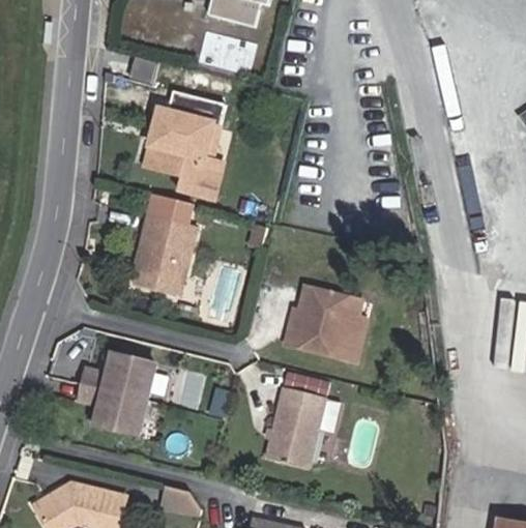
[(210,0),(207,15),(253,26),(259,3),(266,5),(267,0),(210,0)]
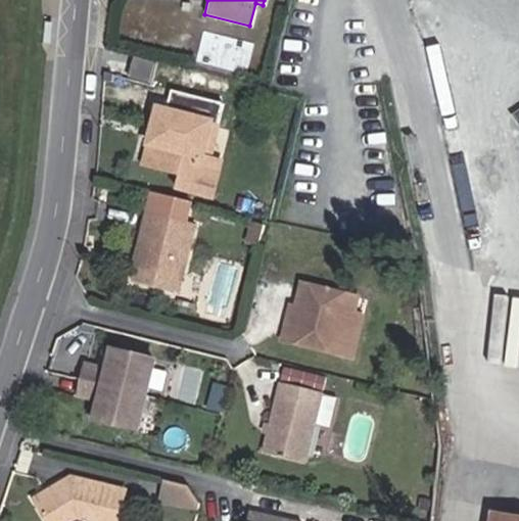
[(196,58),(248,70),(255,40),(204,28),(196,58)]
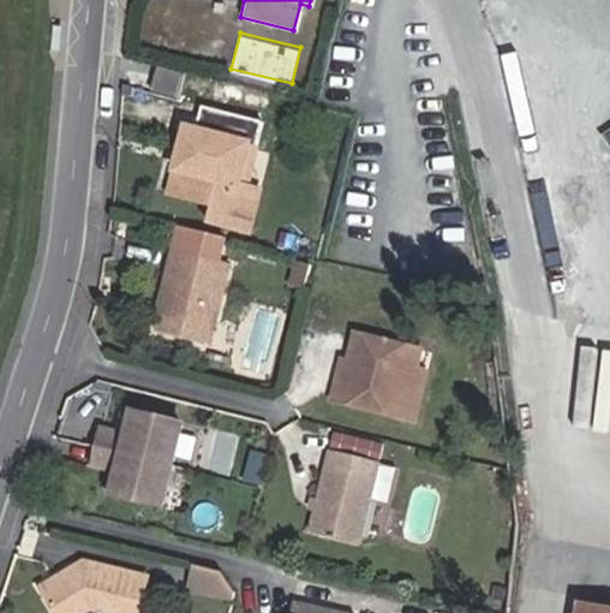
[(179,72),(154,66),(148,91),(172,96),(179,72)]
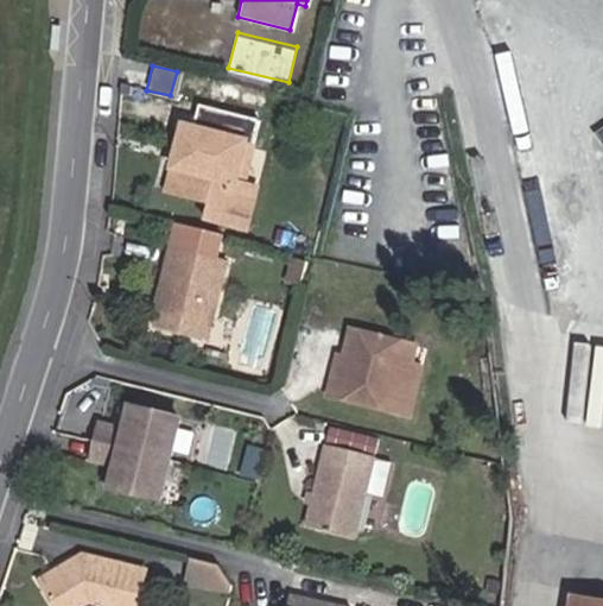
[(126,95),(128,88),(119,86),(118,94),(126,95)]
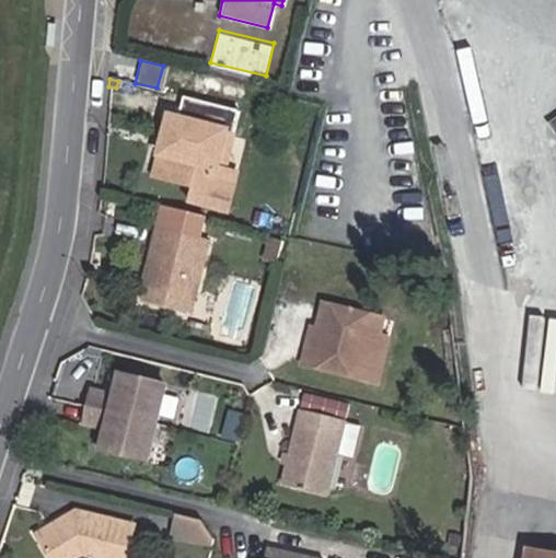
[(236,109),(181,94),(175,116),(166,114),(160,137),(169,139),(166,148),(158,146),(150,175),(187,185),(198,188),(210,181),(223,132),(230,135),(236,109)]
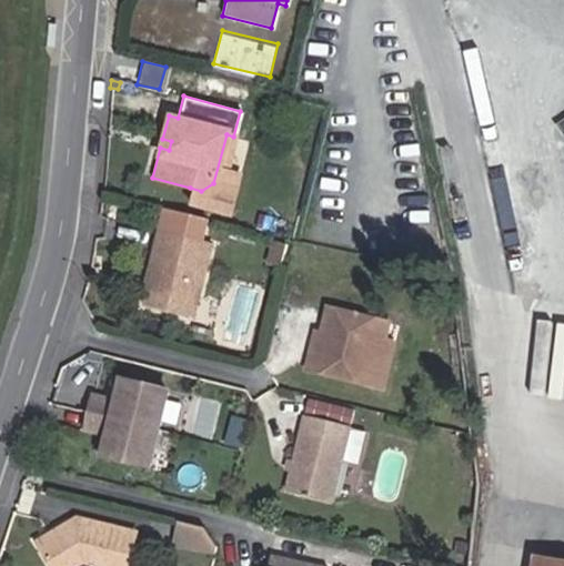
[(201,191),(190,188),(187,205),(228,215),(235,177),(223,173),(233,137),(227,134),(213,183),(201,191)]
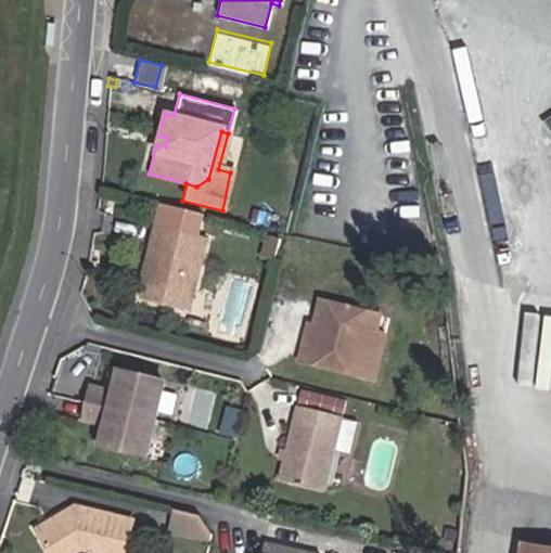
[(142,266),(146,267),(138,300),(186,312),(203,236),(152,224),(142,266)]
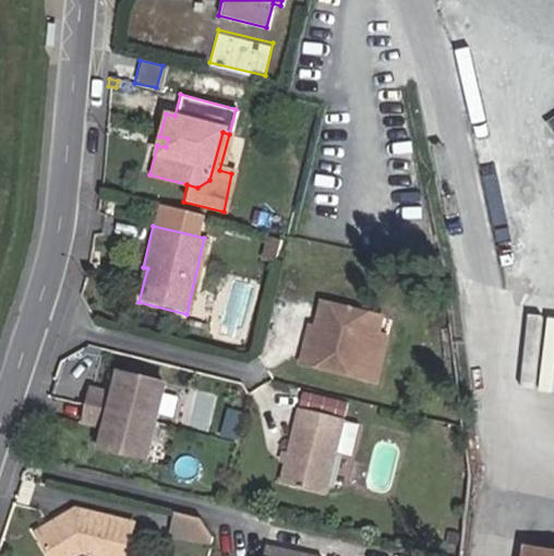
[(279,239),(266,236),(261,257),(274,261),(279,239)]
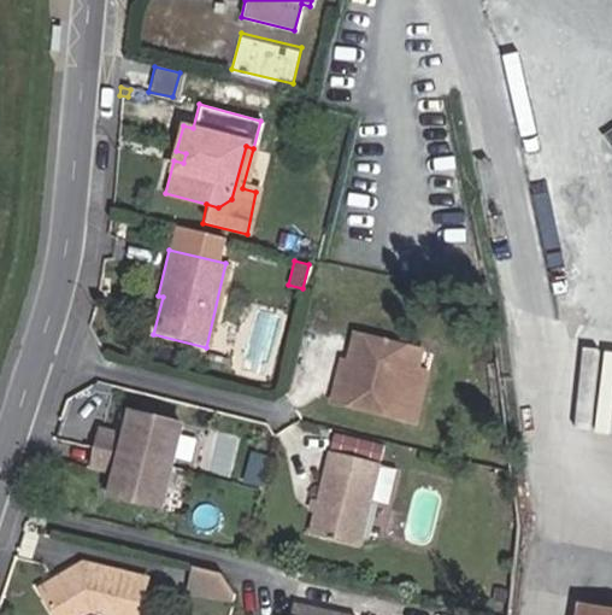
[(328,400),(390,417),(396,393),(409,397),(416,370),(421,350),(352,332),(347,351),(354,353),(352,363),(339,359),(328,400)]
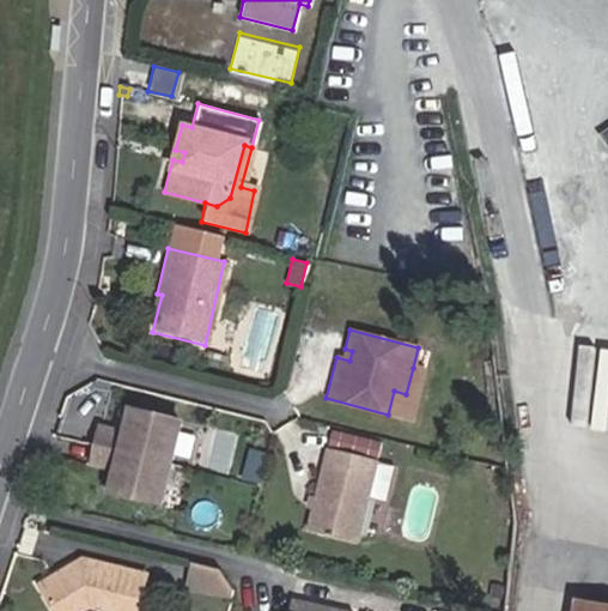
[(394,391),(388,415),(411,421),(424,370),(413,368),(406,394),(394,391)]
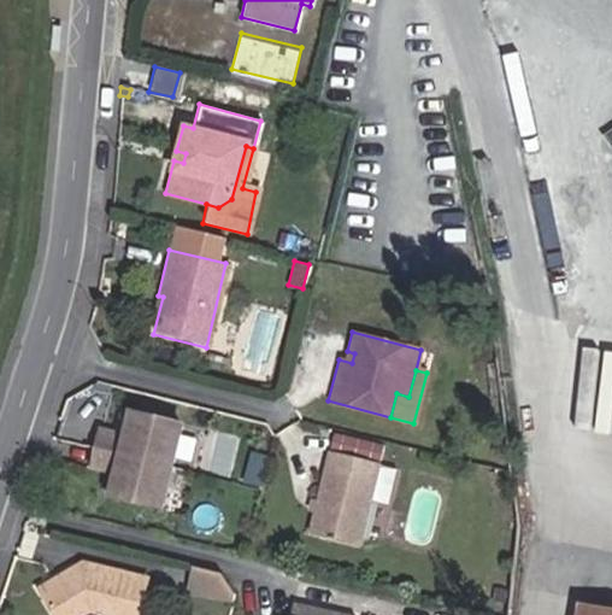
[(177,425),(123,410),(119,423),(124,429),(122,437),(95,429),(86,461),(113,468),(112,475),(105,478),(101,492),(156,507),(177,425)]
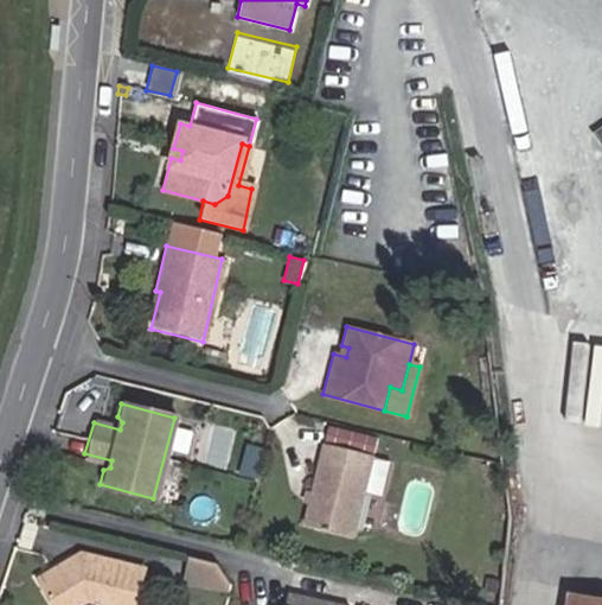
[(371,453),(324,443),(303,527),(352,537),(371,453)]
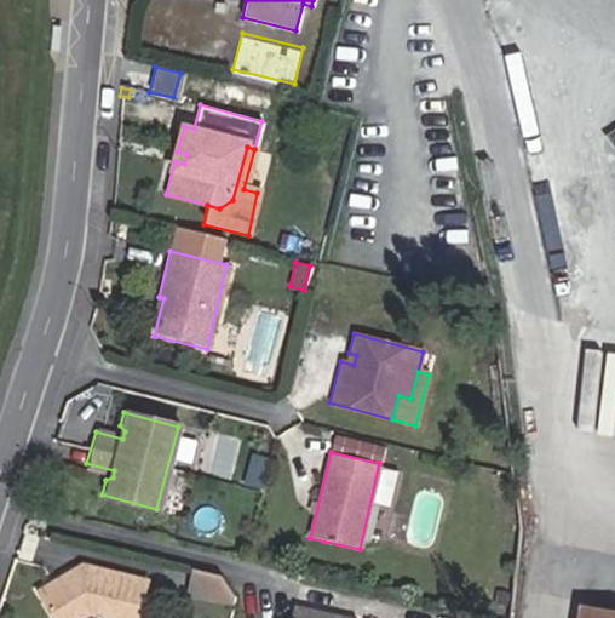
[(133,617),(143,582),(80,566),(67,573),(69,578),(64,582),(57,579),(38,590),(55,617),(133,617)]
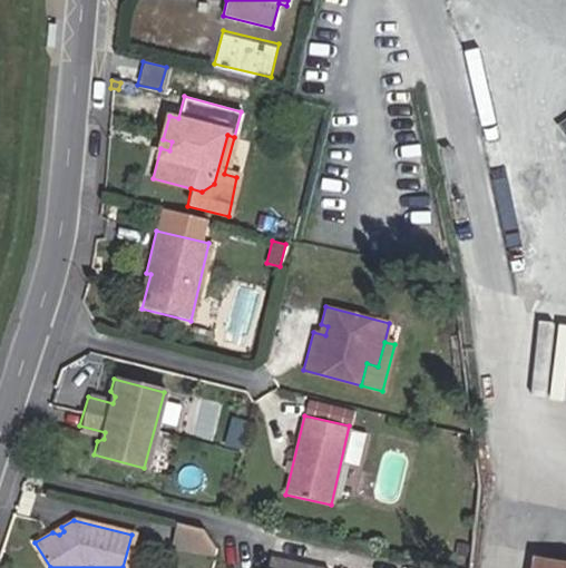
[(204,530),(177,524),(173,539),(217,552),(218,547),(204,530)]
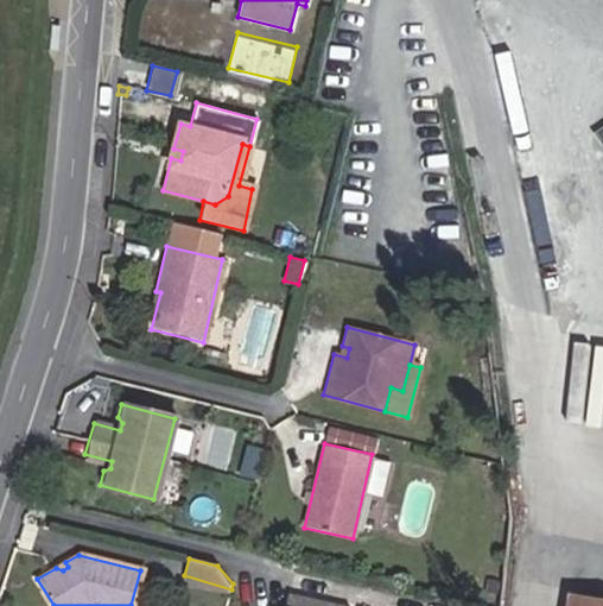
[(336,605),(289,594),(285,605),(336,605)]
